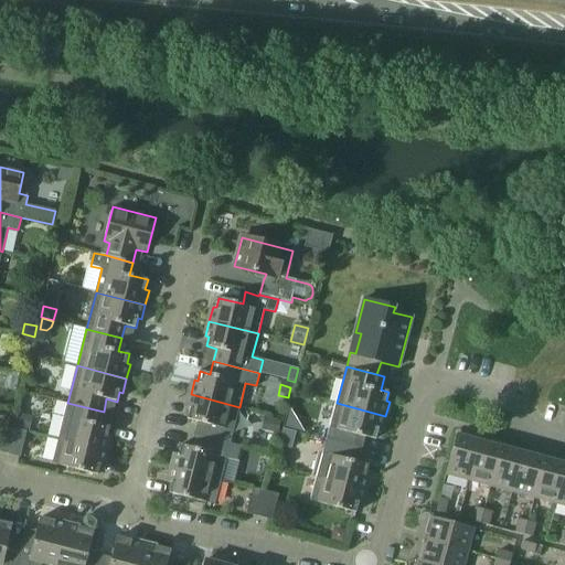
[(199,422),(195,435),(231,444),(240,407),(191,394),(187,409),(190,409),(188,419),(199,422)]
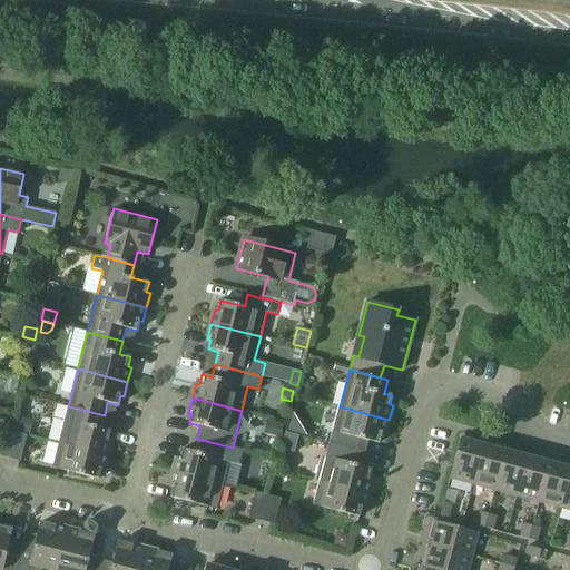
[(68,406),(59,443),(109,455),(112,441),(109,441),(111,431),(101,429),(105,415),(68,406)]
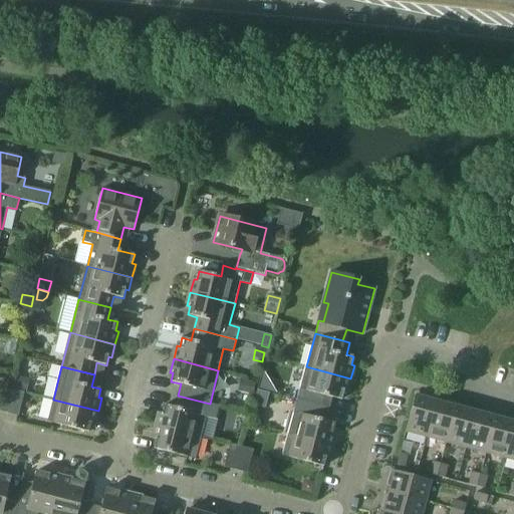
[(306,366),(297,401),(329,409),(332,398),(341,400),(344,392),(347,392),(350,378),(306,366)]
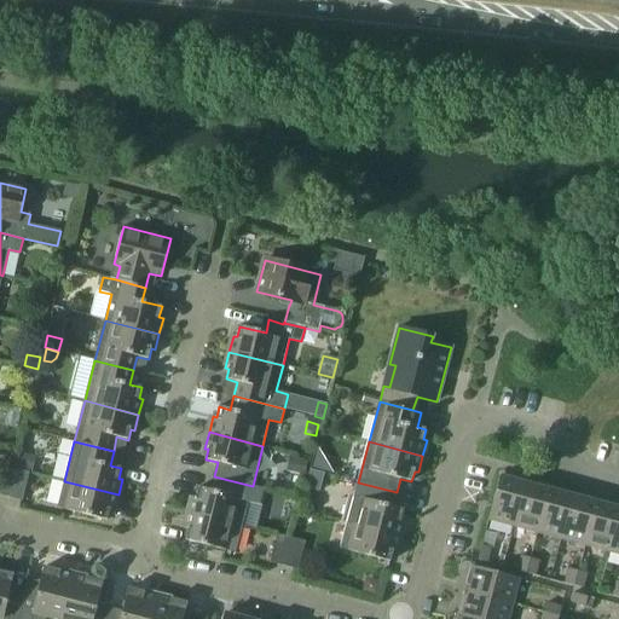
[(32,472),(35,457),(21,453),(17,468),(32,472)]
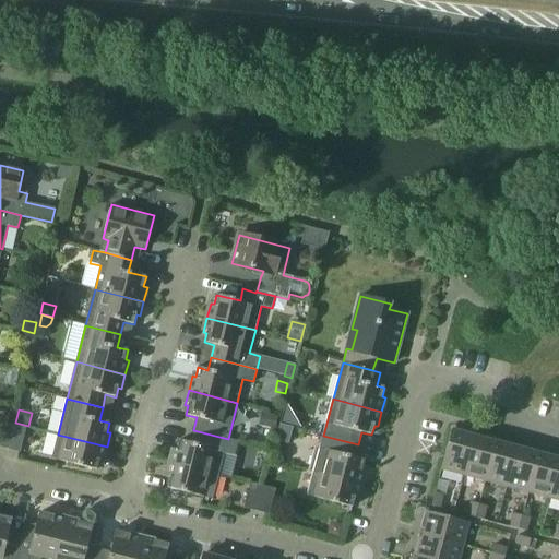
[(265,417),(262,429),(274,432),(276,419),(265,417)]
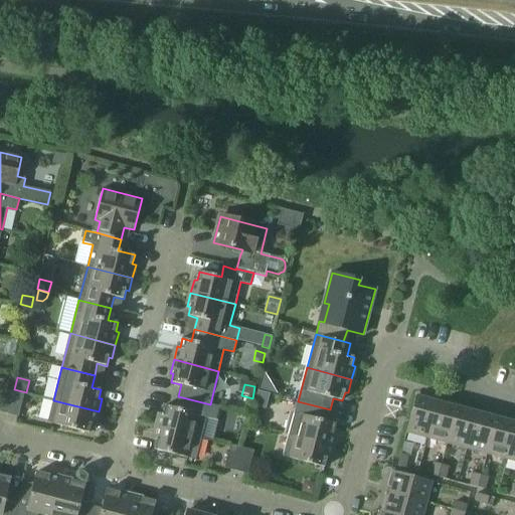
[(0,411),(7,413),(13,390),(2,387),(0,392),(0,411)]
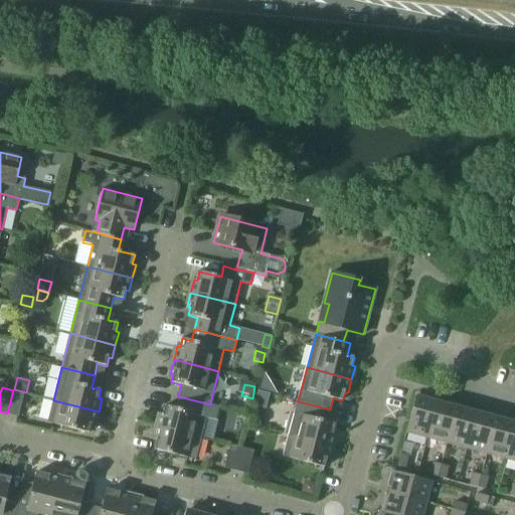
[(13,390),(7,413),(19,416),(24,393),(13,390)]
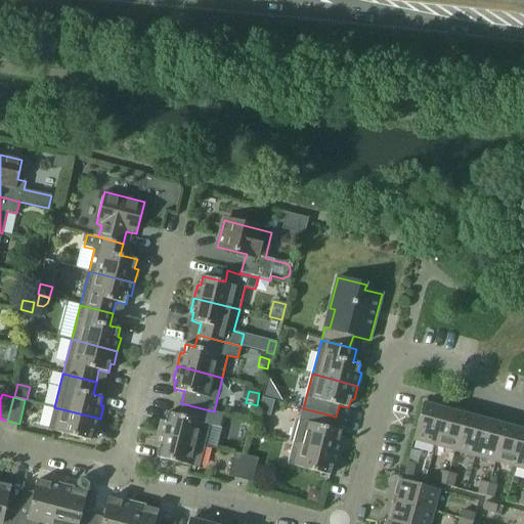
[(163,421),(160,434),(205,445),(211,423),(220,426),(223,413),(214,411),(181,403),(177,415),(168,412),(166,422),(163,421)]
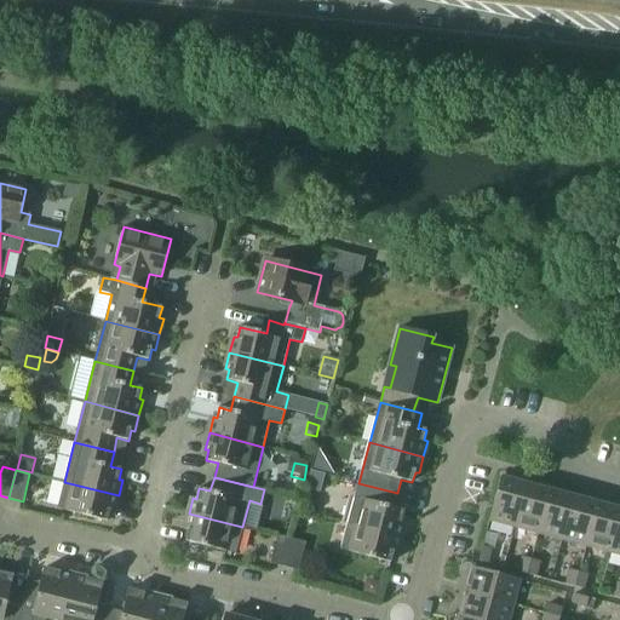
[(489,521),(515,527),(526,484),(501,477),(489,521)]
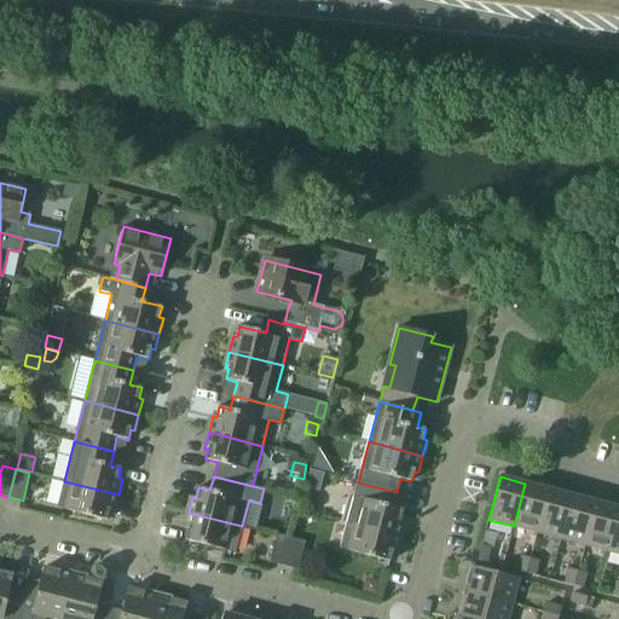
[(119,495),(64,481),(58,508),(108,521),(110,510),(114,510),(119,495)]
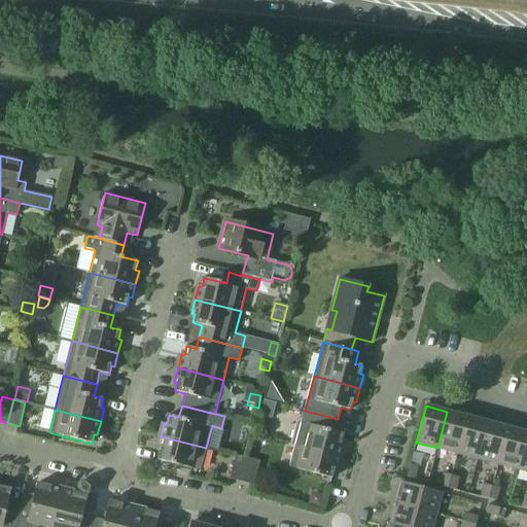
[(305,411),(295,445),(342,457),(345,444),(342,443),(344,433),(335,431),(338,419),(305,411)]
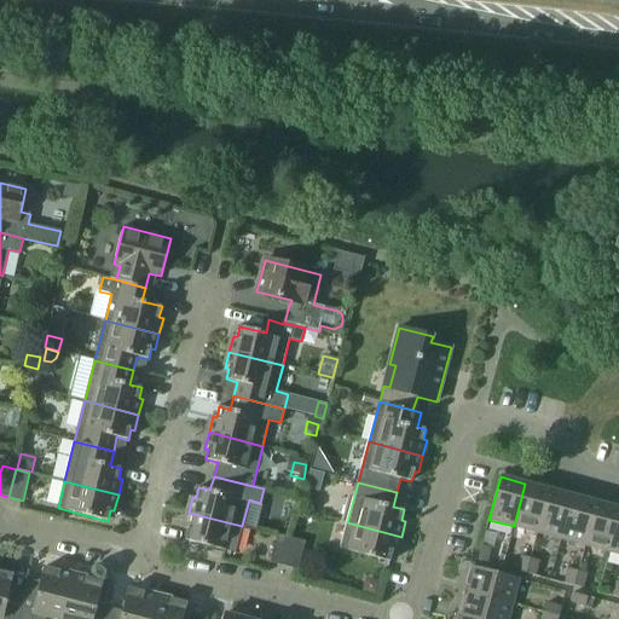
[(514,526),(537,533),(549,490),(525,484),(514,526)]
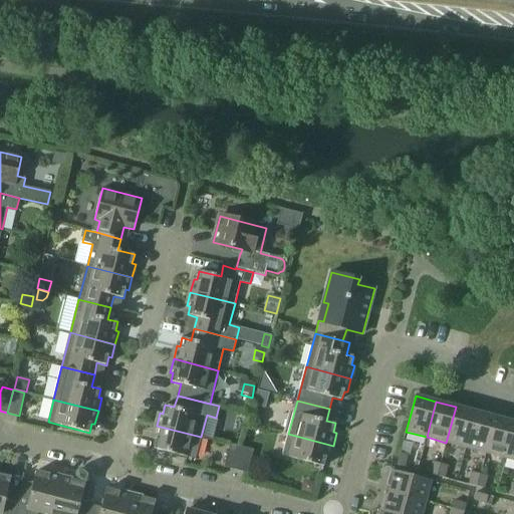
[(446,443),(466,448),(476,412),(456,407),(446,443)]
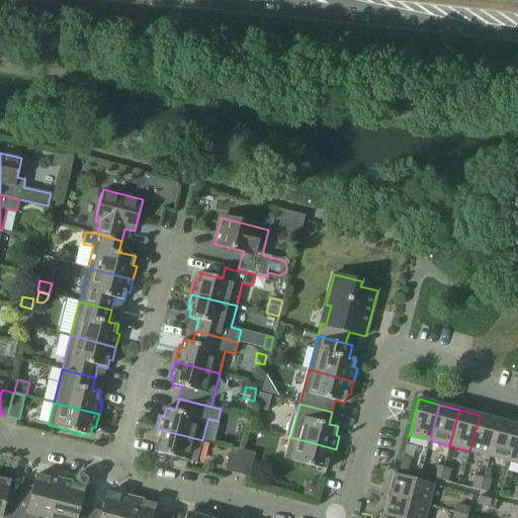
[(469,451),(490,456),(499,420),(480,415),(469,451)]
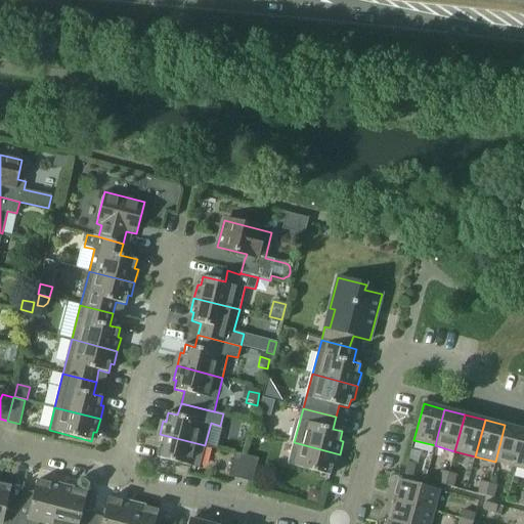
[(495,462),(516,467),(523,434),(523,430),(505,425),(495,462)]
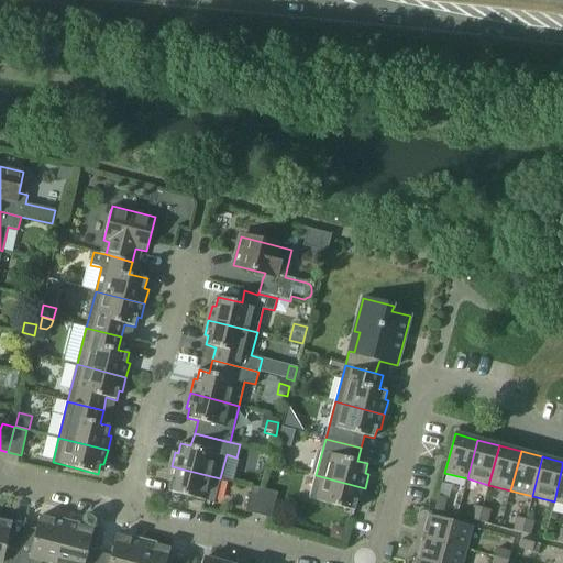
[(220,478),(172,466),(167,481),(172,482),(168,492),(214,503),(220,478)]
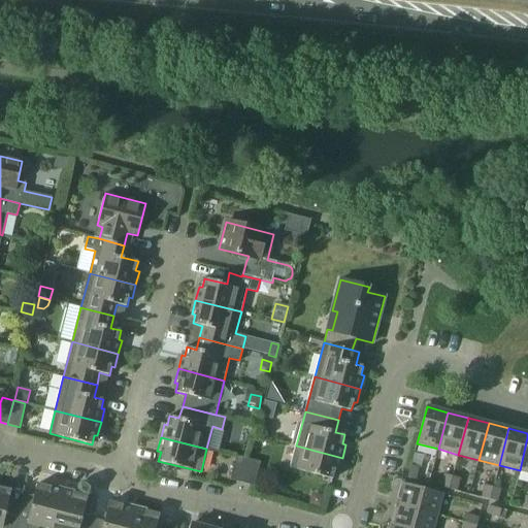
[(342,458),(296,446),(290,468),(333,480),(335,470),(338,471),(342,458)]
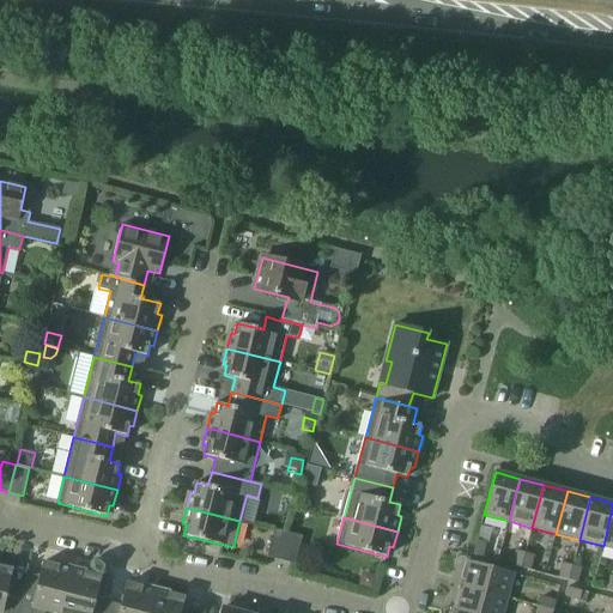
[(268,557),(281,560),(289,533),(275,529),(268,557)]
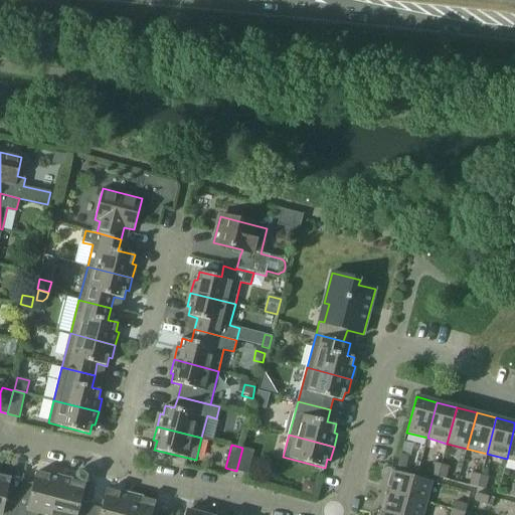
[(242,448),(236,471),(247,474),(254,451),(242,448)]
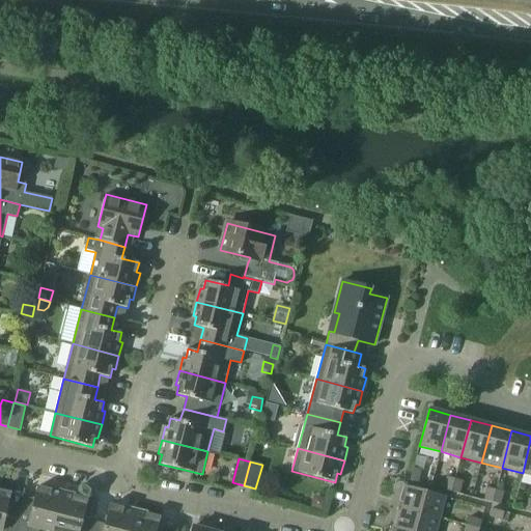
[(411,480),(418,482),(421,470),(414,468),(411,480)]
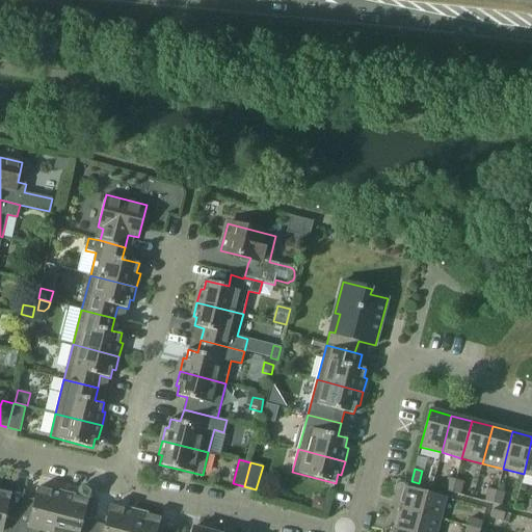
[(445,490),(453,493),(456,480),(448,478),(445,490)]
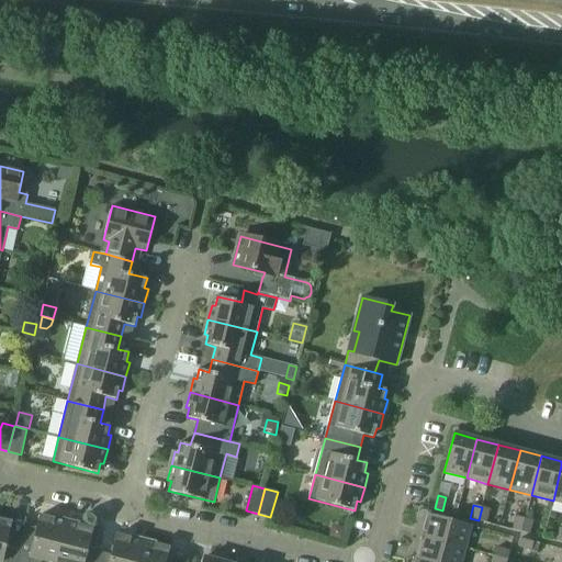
[(482,507),(479,520),(486,523),(490,509),(482,507)]
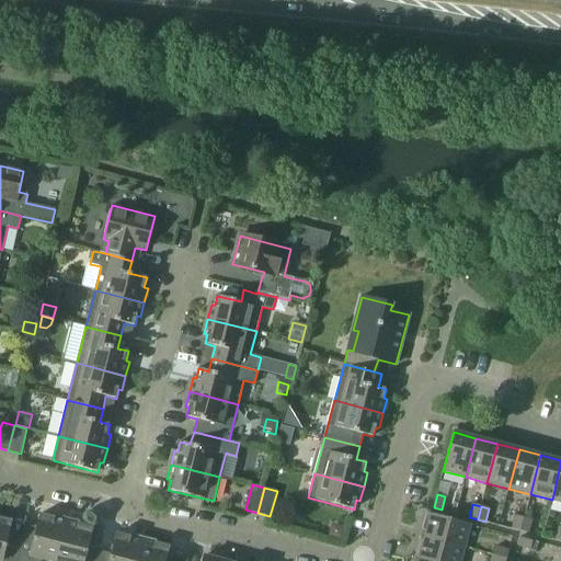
[(427,527),(425,537),(465,547),(470,525),(427,513),(423,526),(427,527)]
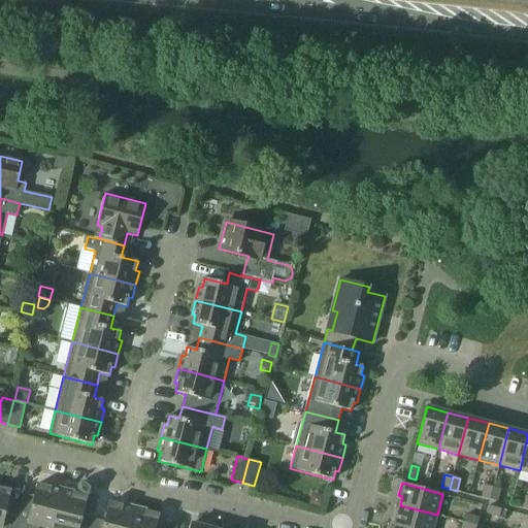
[(39,527),(40,525),(53,527),(63,490),(38,484),(34,500),(22,497),(19,514),(14,527),(39,527)]
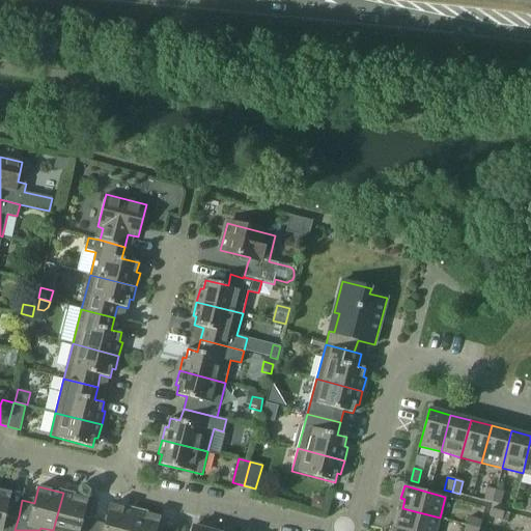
[(484,501),(493,503),(496,490),(487,487),(484,501)]
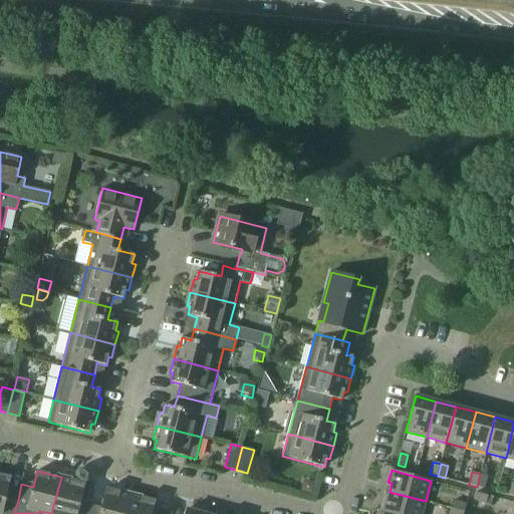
[(0,513),(14,513),(18,500),(6,497),(11,477),(0,474),(0,513)]
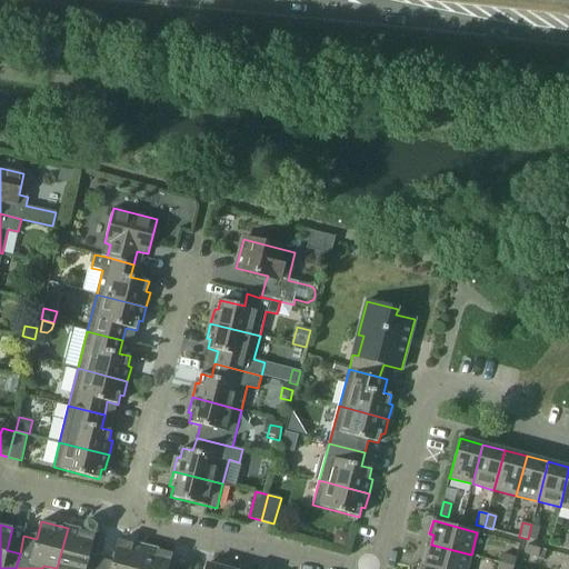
[(531,525),(528,539),(536,541),(540,527),(531,525)]
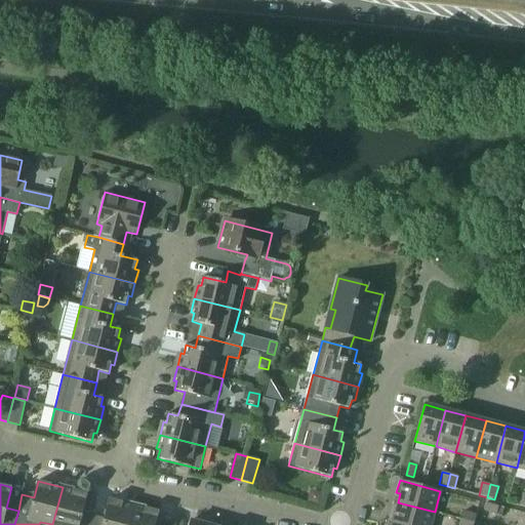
[(90,524),(93,516),(82,513),(87,493),(63,487),(52,524),(90,524)]
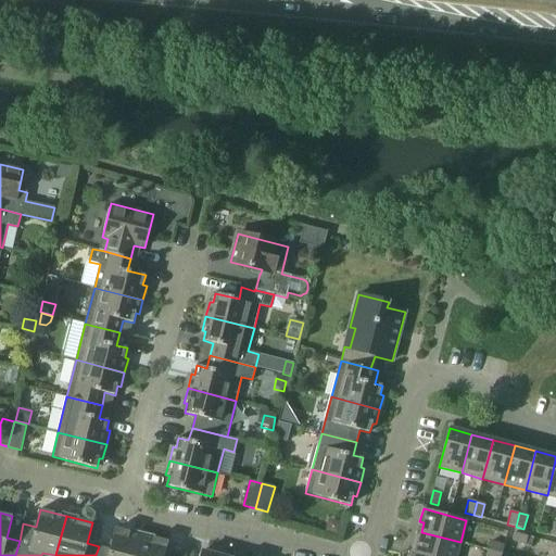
[(339,535),(341,523),(329,520),(326,532),(339,535)]
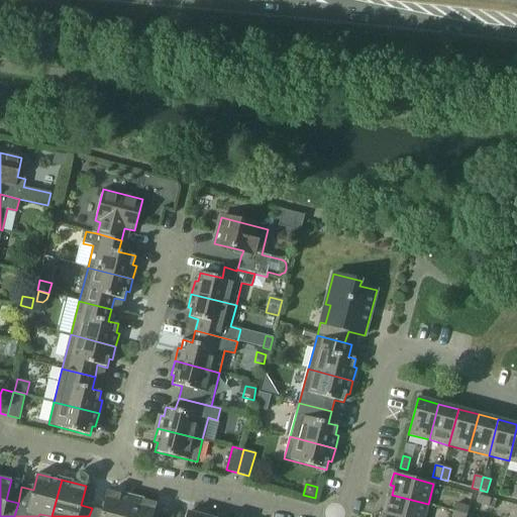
[(126,516),(132,498),(108,492),(103,511),(92,508),(89,516),(126,516)]
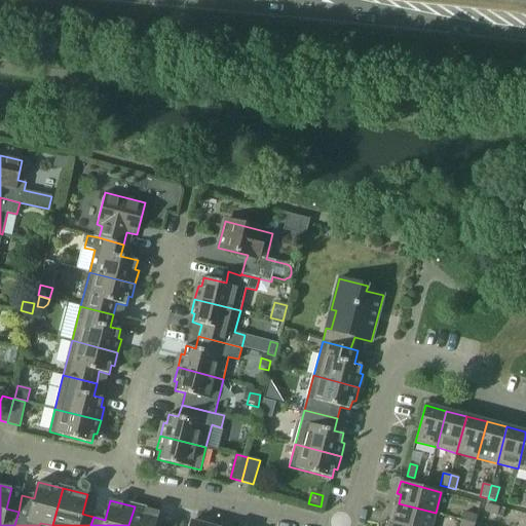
[(392,511),(389,522),(403,525),(431,525),(436,513),(399,503),(397,512),(392,511)]
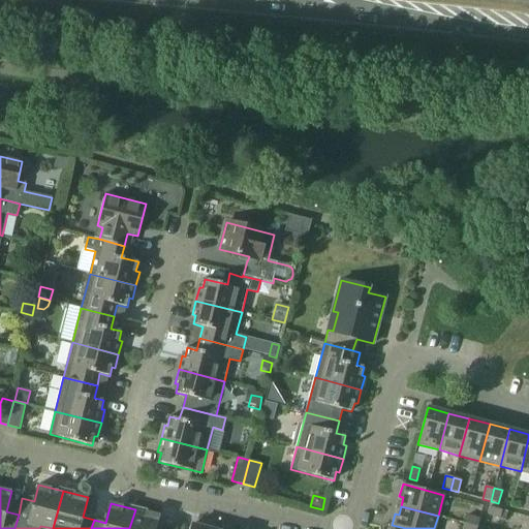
[(488,515),(500,518),(502,510),(490,507),(488,515)]
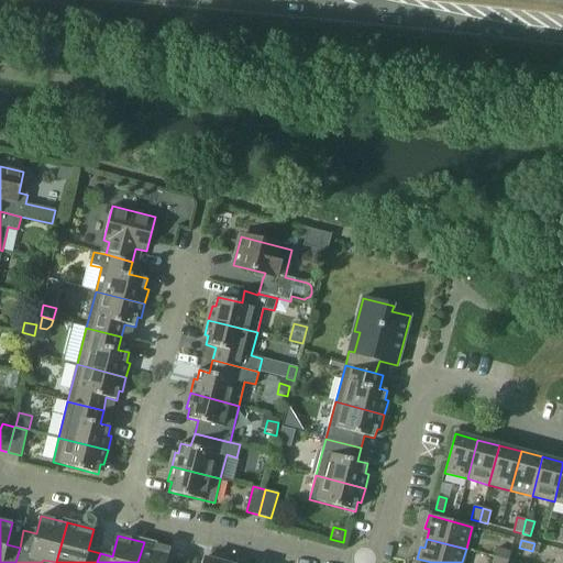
[(144,542),(138,562),(166,562),(170,549),(144,542)]
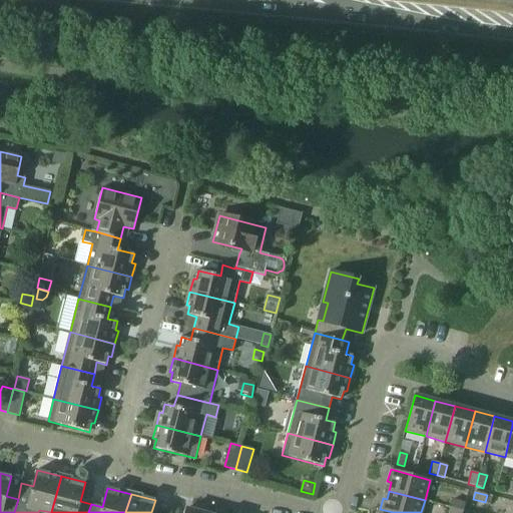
[(454,500),(451,507),(464,511),(466,503),(454,500)]
